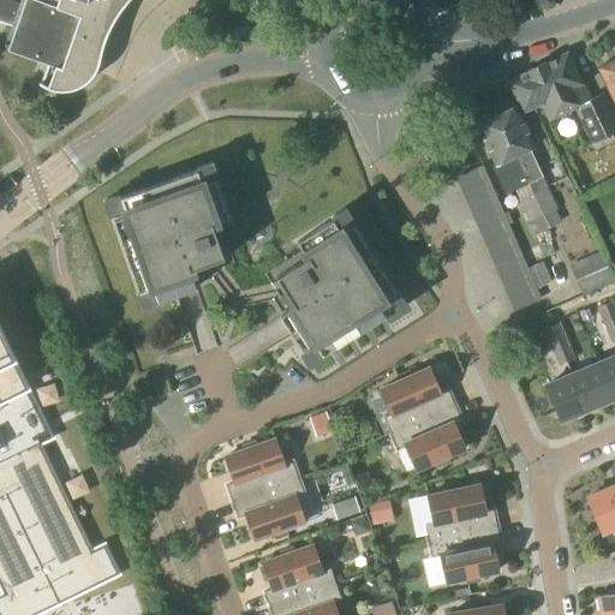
[(0,0),(0,23),(16,29),(7,52),(47,66),(41,84),(39,83),(37,84),(41,87),(43,88),(47,89),(49,90),(53,91),(57,93),(59,93),(63,93),(66,93),(70,91),(72,90),(76,90),(78,88),(82,87),(84,85),(87,83),(89,81),(91,78),(94,75),(95,72),(96,70),(97,66),(99,63),(99,60),(102,49),(106,39),(109,29),(115,18),(121,10),(129,1),(129,0),(0,0)]
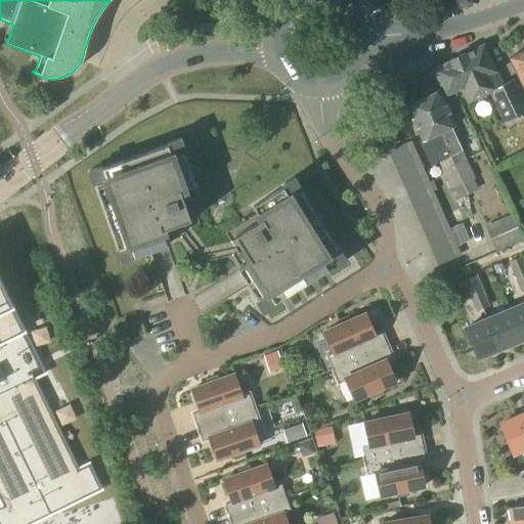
[(464,56),(482,97),(489,94),(504,123),(523,113),(523,101),(514,80),(503,85),(497,73),(495,74),(482,47),(464,56)]
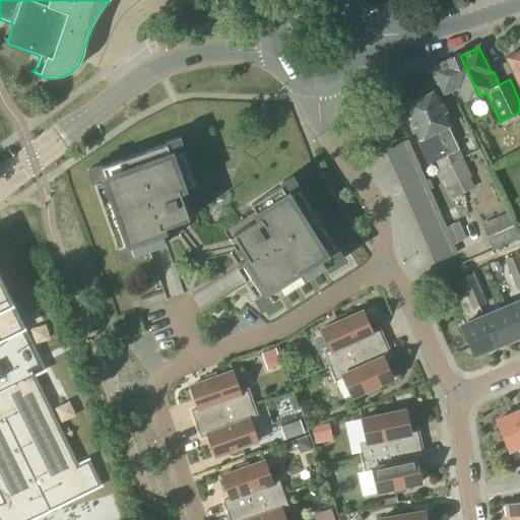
[(519,49),(518,50),(518,52),(505,59),(519,90),(519,49)]
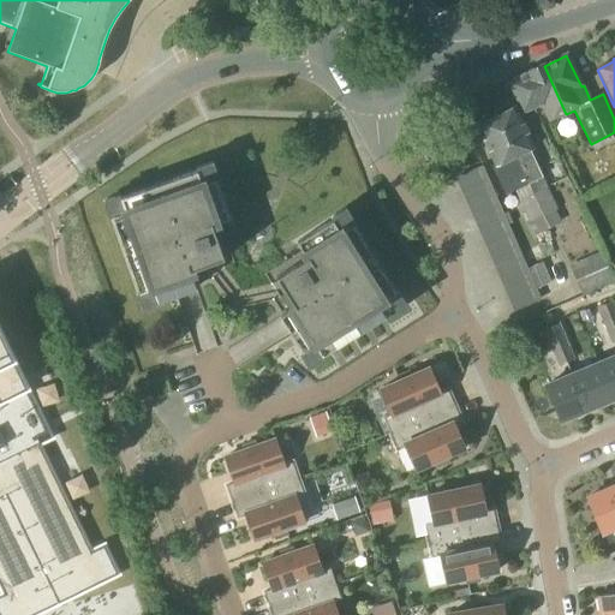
[(553,120),(566,114),(544,66),(507,82),(523,113),(541,106),(547,120),(553,120)]
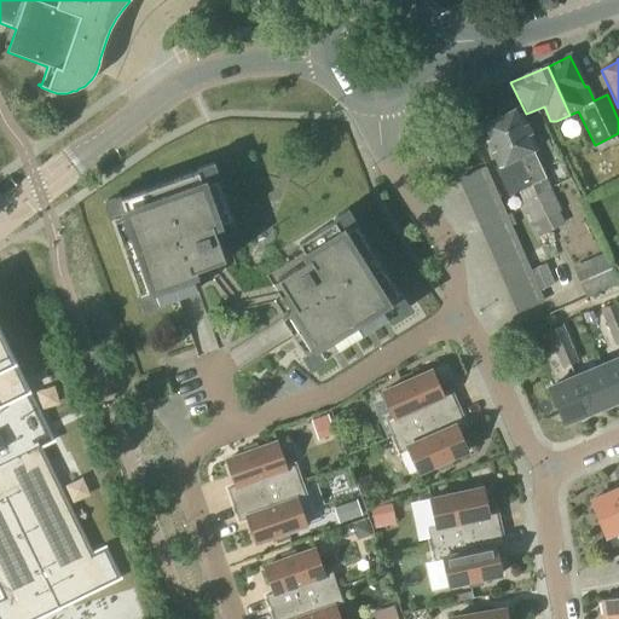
[(519,157),(532,186),(545,179),(533,151),(537,149),(518,109),(515,110),(510,106),(504,110),(505,115),(497,119),(516,158),(519,157)]
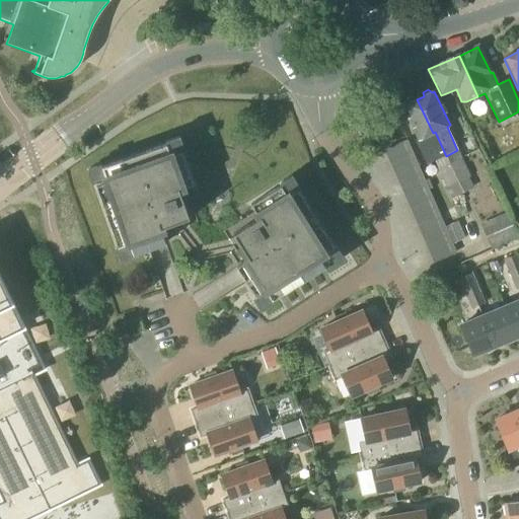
[(433,133),(417,99),(414,101),(410,98),(404,101),(404,105),(401,106),(417,139),(414,140),(426,165),(446,156),(435,132),(433,133)]
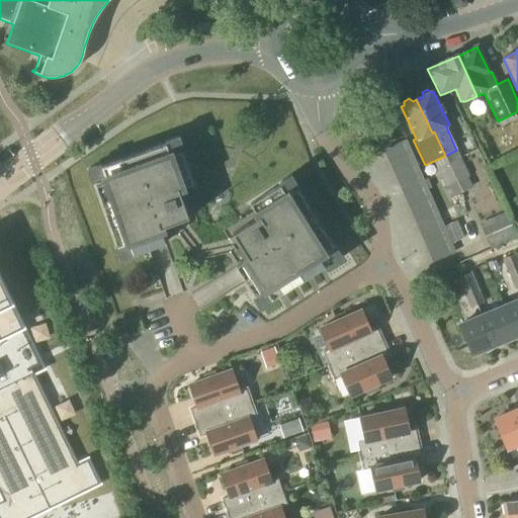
[(192,184),(180,152),(184,150),(179,136),(165,141),(166,144),(102,167),(100,164),(86,169),(91,184),(94,183),(120,258),(165,242),(160,229),(187,219),(177,189),(192,184)]
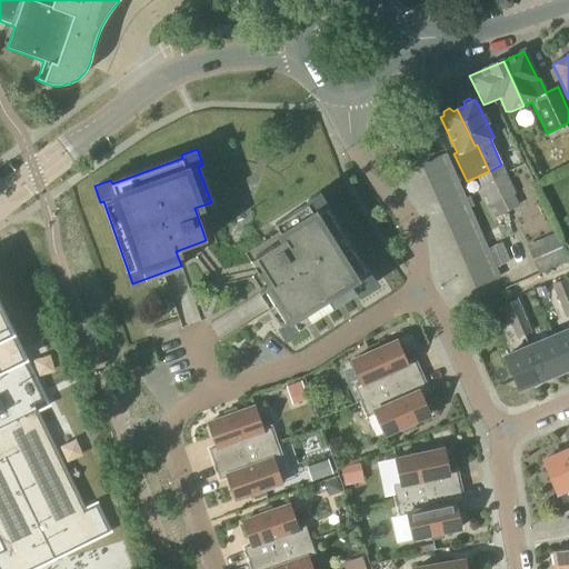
[(426,179),(450,168),(445,156),(421,167),(426,179)]
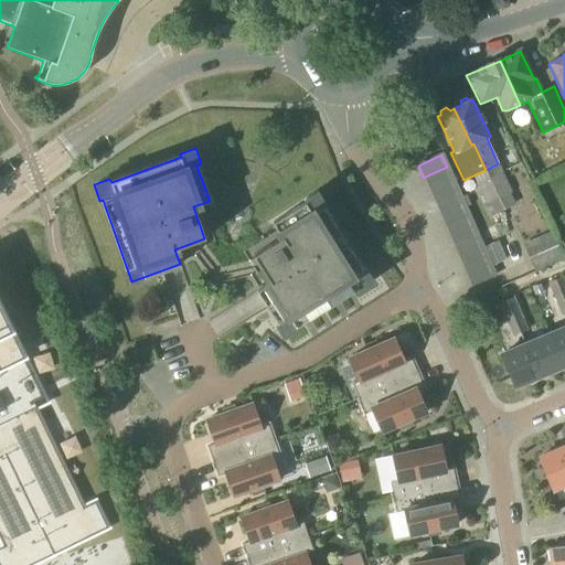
[(428,190),(452,179),(447,167),(423,178),(428,190)]
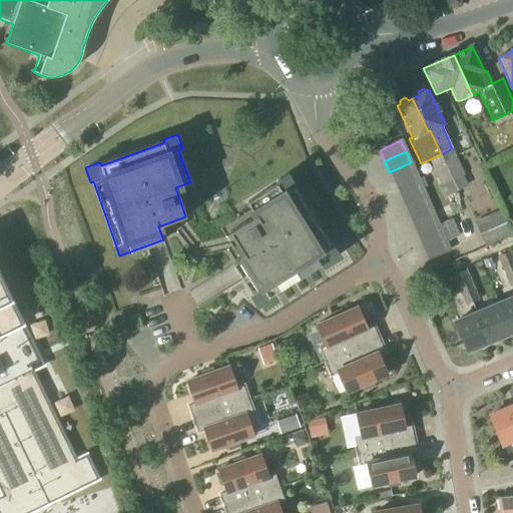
[(457,191),(468,185),(463,175),(465,175),(456,156),(444,161),(457,191)]
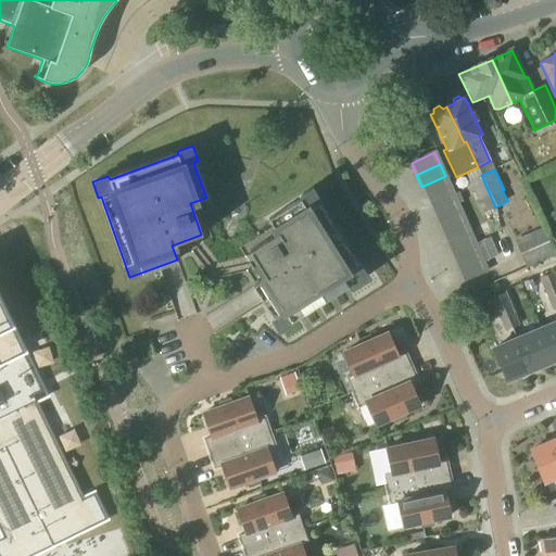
[(483,214),(495,207),(481,175),(468,181),(483,214)]
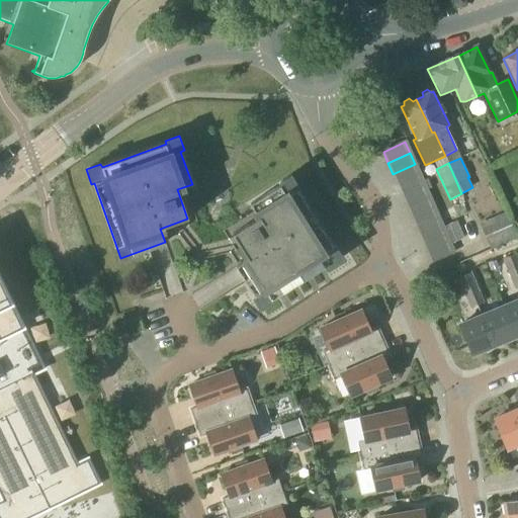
[(398,185),(420,175),(415,164),(393,174),(398,185)]
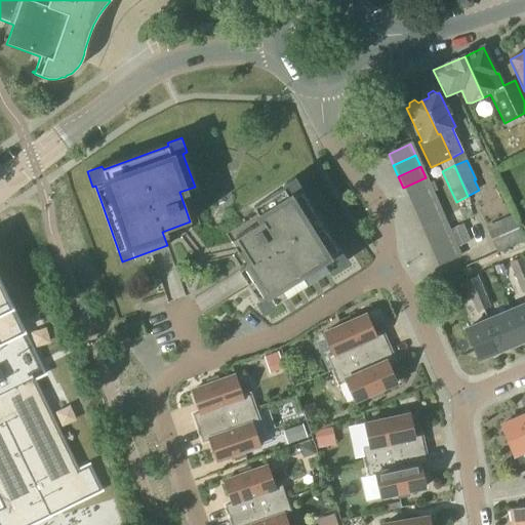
[(408,199),(431,189),(426,177),(403,188),(408,199)]
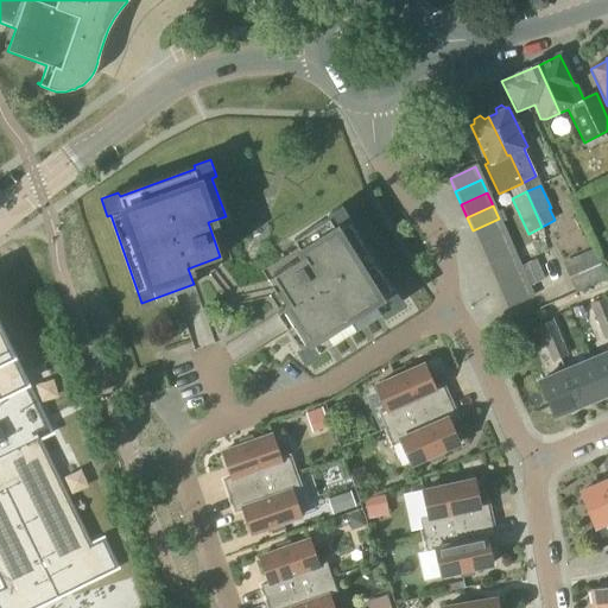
[(305,360),(397,302),(340,210),(293,240),(303,255),(272,274),(291,304),(276,312),(305,360)]
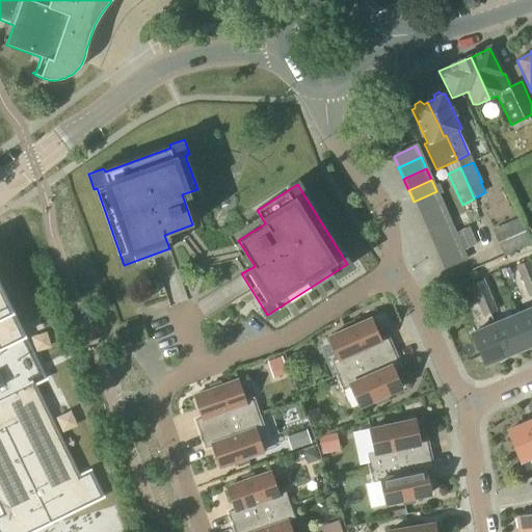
[(419,213),(441,203),(436,191),(414,202),(419,213)]
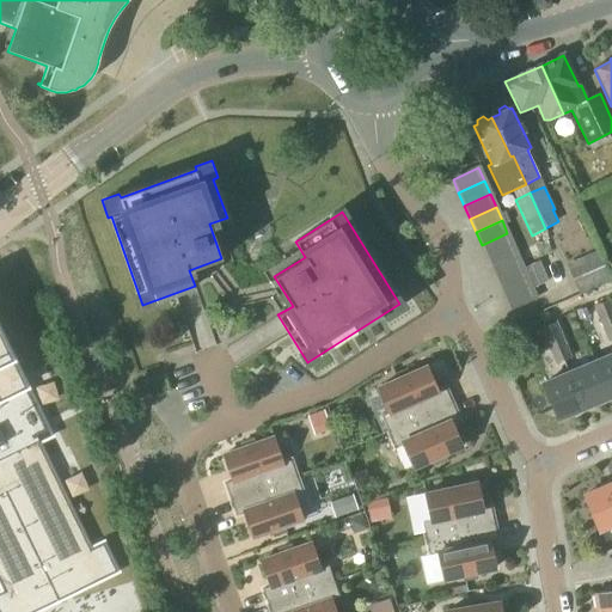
[(488,257),(513,246),(507,233),(482,245),(488,257)]
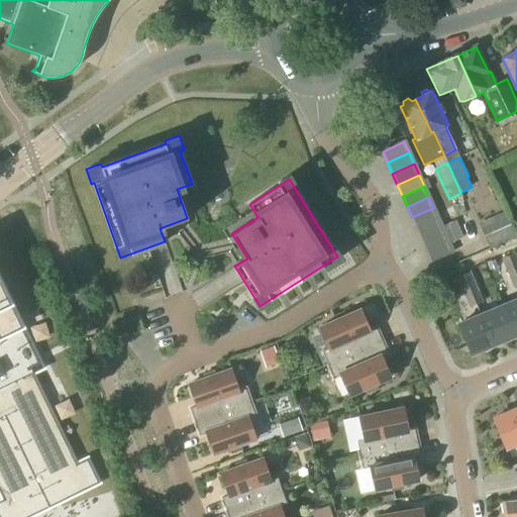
[(417,228),(438,219),(433,208),(412,217),(417,228)]
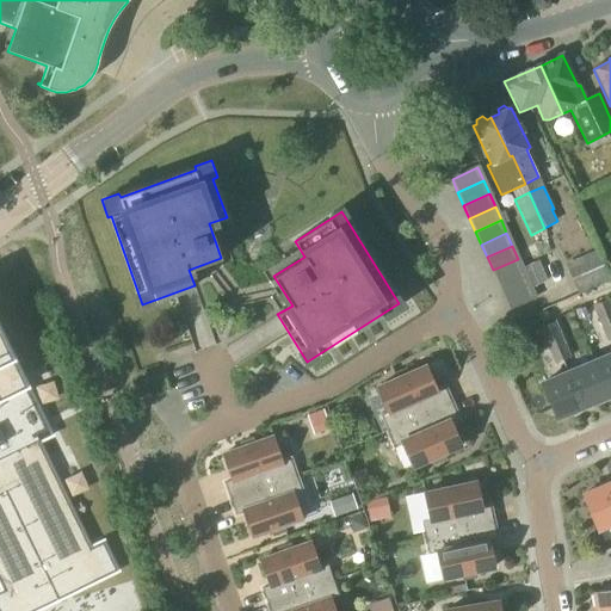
[(578,295),(610,281),(596,251),(565,265),(578,295)]
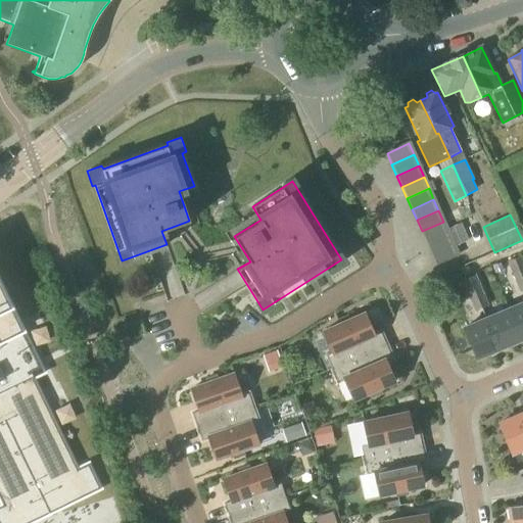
[(448,233),(446,229),(443,222),(422,231),(426,242),(448,233)]
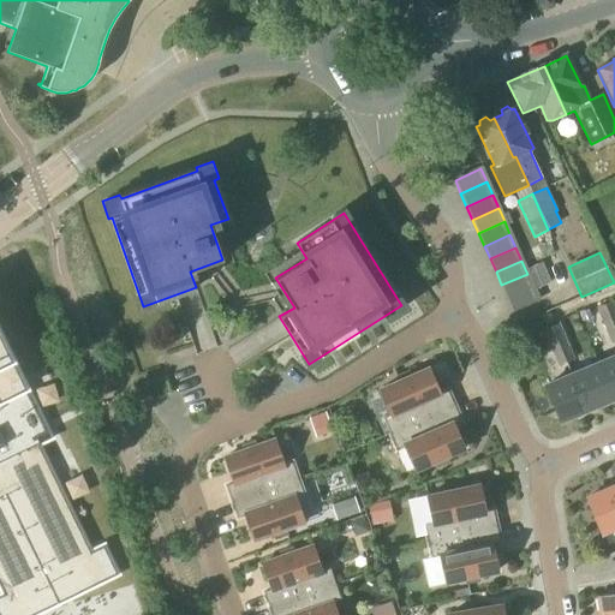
[(525,269),(527,274),(533,287),(535,290),(548,285),(539,264),(525,269)]
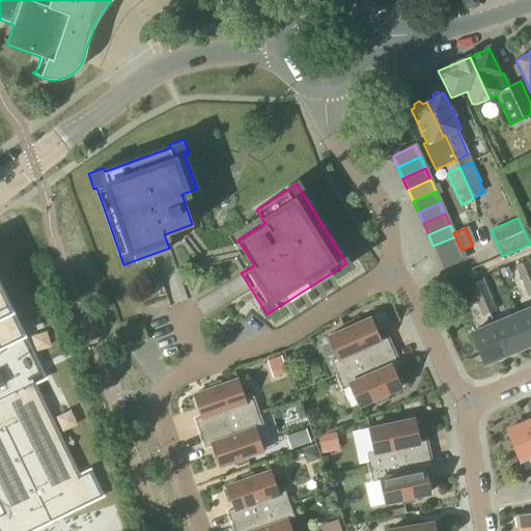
[(438,257),(460,248),(455,236),(432,246),(438,257)]
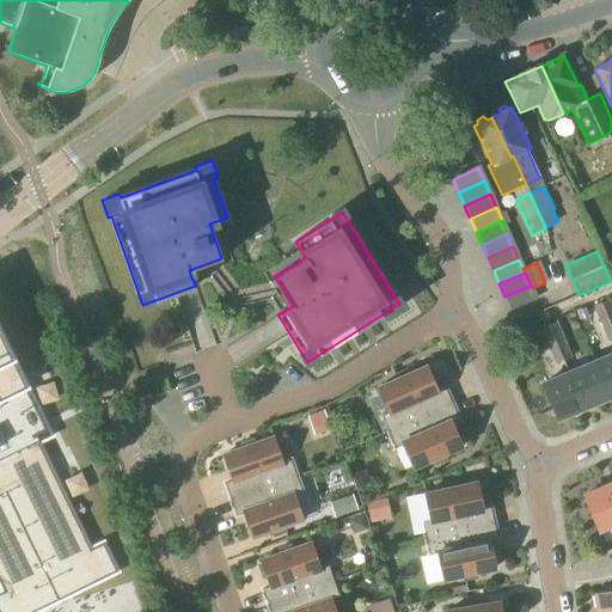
[(536,298),(532,288),(531,286),(505,297),(510,310),(536,298)]
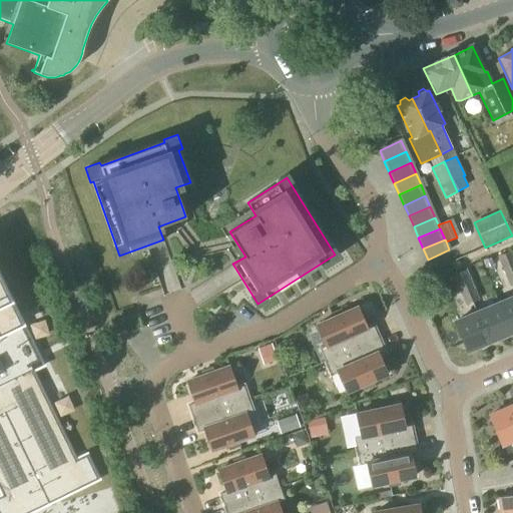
[(497,257),(503,273),(512,268),(512,257),(511,251),(497,257)]
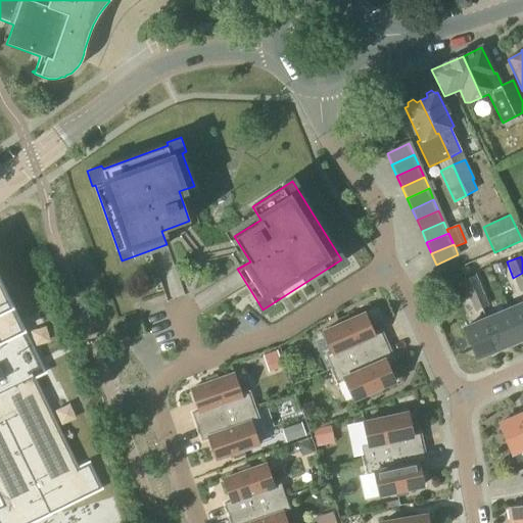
[(522,291),(522,273),(513,278),(519,293),(522,291)]
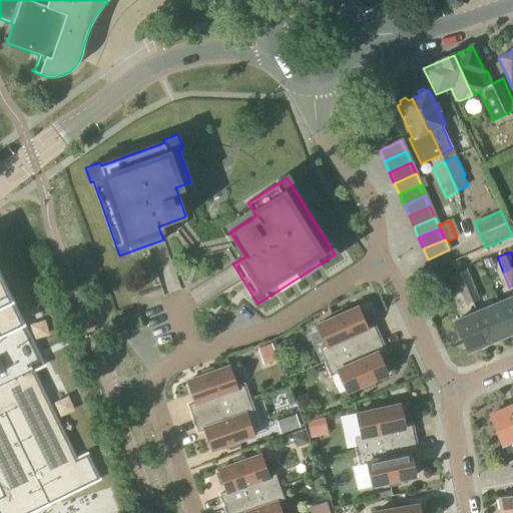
[(453,276),(459,291),(473,285),(466,270),(453,276)]
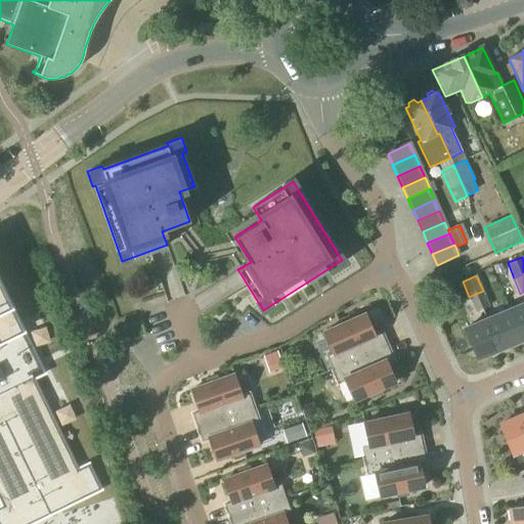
[(0,492),(2,497),(0,497),(0,499),(3,506),(0,507),(0,523),(27,523),(99,489),(88,465),(77,471),(74,463),(71,464),(63,450),(67,448),(58,432),(55,433),(48,420),(51,419),(44,402),(41,403),(35,390),(37,388),(32,378),(43,373),(36,358),(34,359),(27,346),(30,344),(22,328),(16,331),(12,320),(17,317),(9,304),(4,306),(0,297),(0,295),(5,294),(0,282),(0,492)]
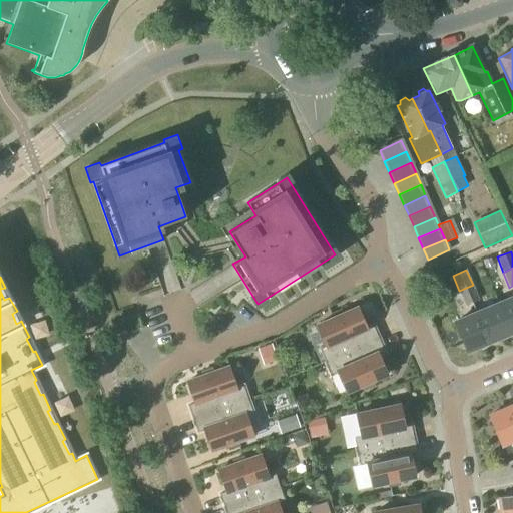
[(479,300),(473,285),(459,291),(465,306),(479,300)]
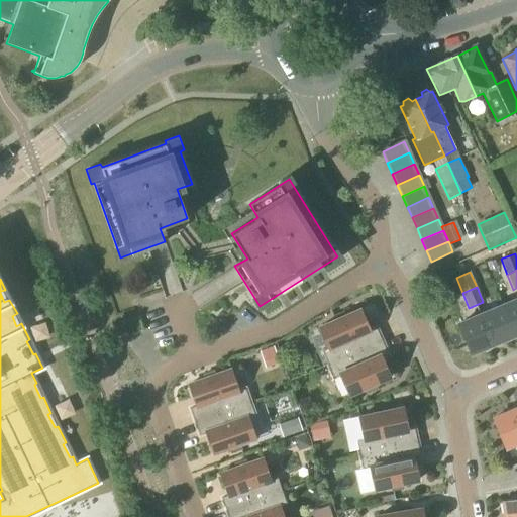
[(515,336),(516,335),(516,300),(502,307),(515,336)]
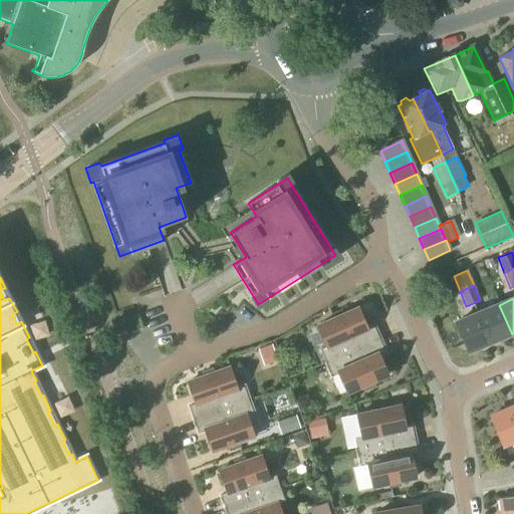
[(489,344),(512,334),(499,305),(477,314),(489,344)]
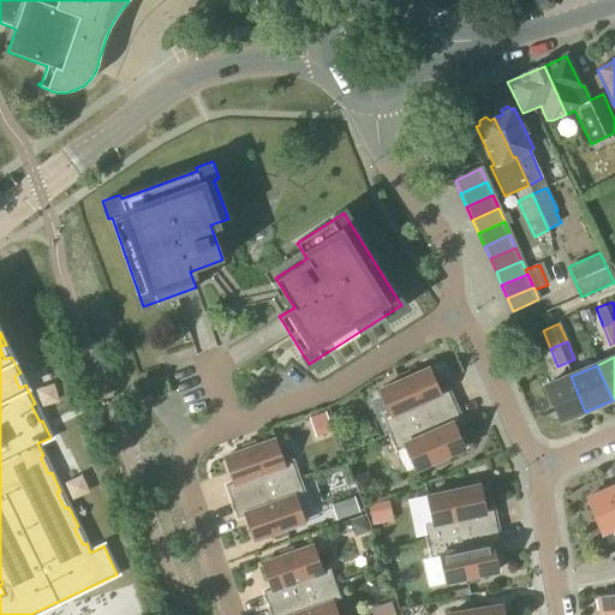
[(389,434),(453,406),(447,390),(439,394),(428,369),(380,390),(390,416),(383,418),(389,434)]
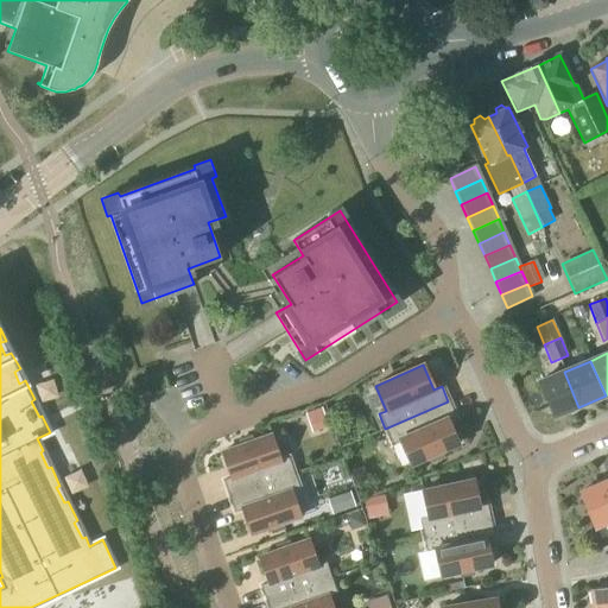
[(552,418),(578,407),(564,372),(537,384),(552,418)]
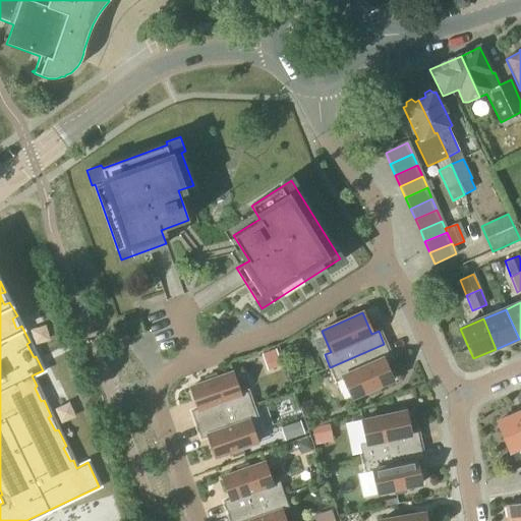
[(384,344),(330,367),(336,381),(342,378),(352,399),(393,381),(384,359),(390,357),(384,344)]
